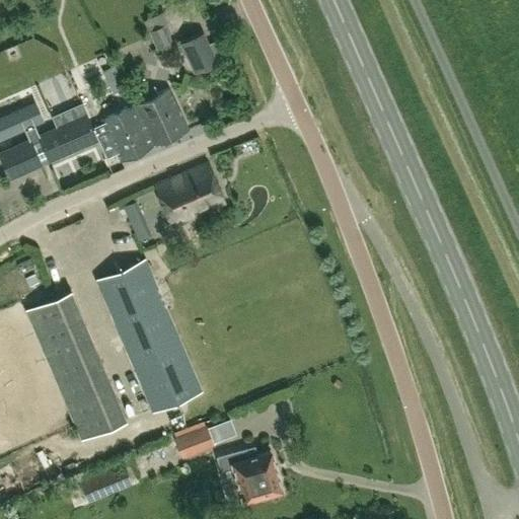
[(164,24),(148,31),(157,53),(172,46),(164,24)]
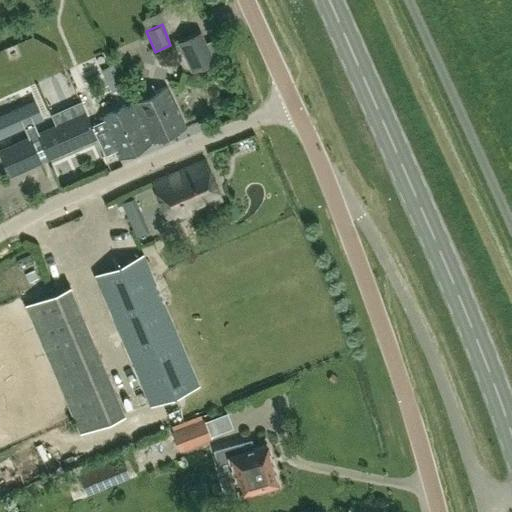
[(213,61),(199,31),(177,41),(190,71),(213,61)]
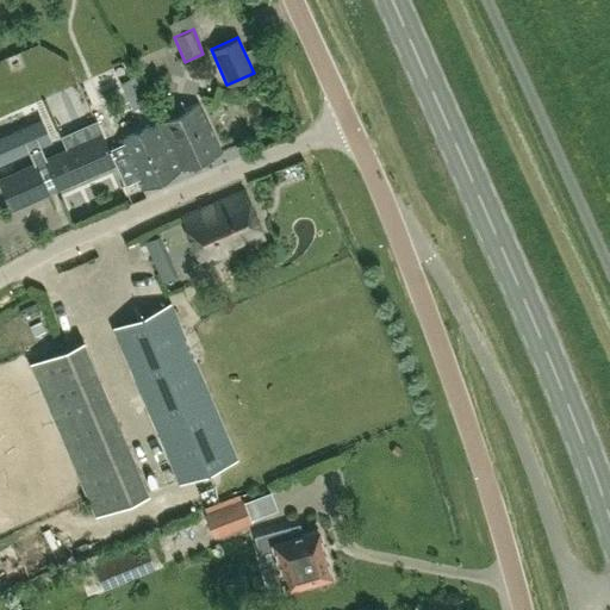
[(38,106),(48,132),(68,125),(58,99),(38,106)]
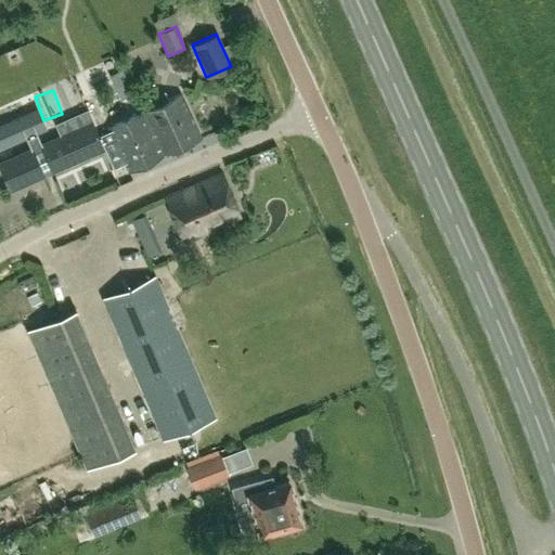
[(183,93),(141,112),(162,157),(203,139),(183,93)]
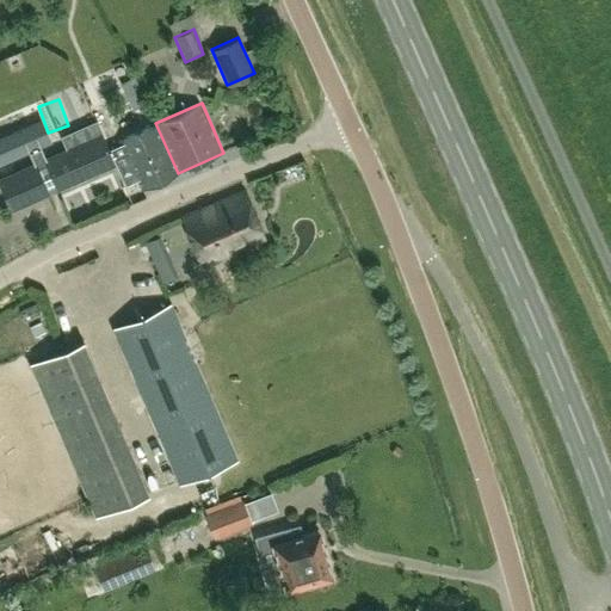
[(41,147),(51,143),(41,119),(0,136),(0,165),(29,153),(41,147)]
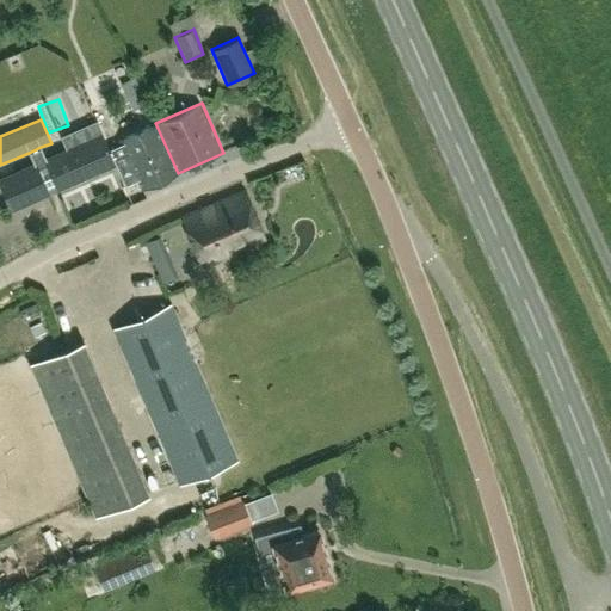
[(119,144),(110,148),(115,159),(124,154),(141,190),(178,173),(155,123),(118,140),(119,144)]
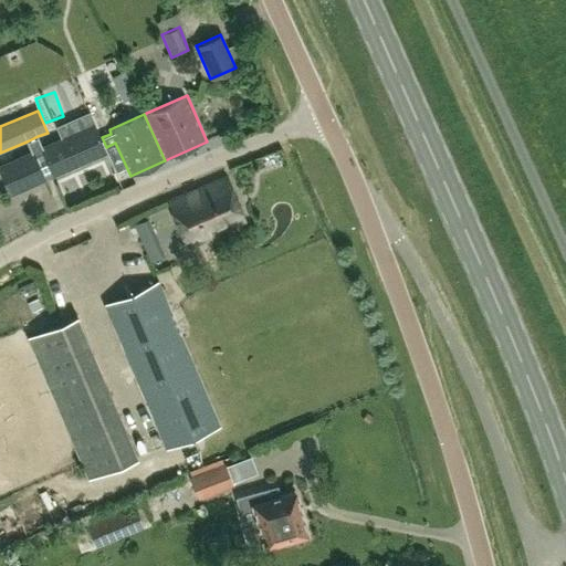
[(40,173),(43,180),(74,167),(108,152),(106,147),(102,137),(95,123),(42,147),(38,136),(27,142),(31,152),(40,173)]
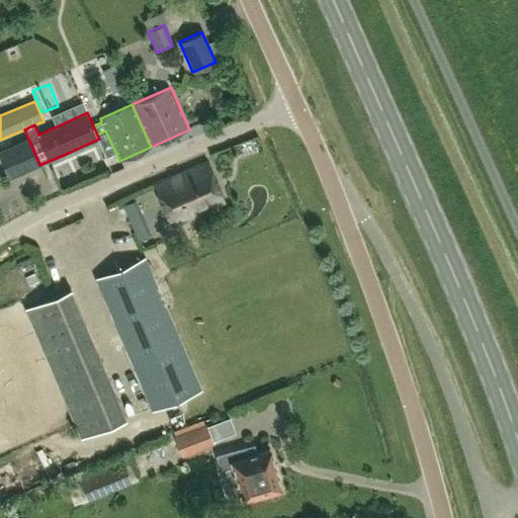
[(0,155),(10,178),(39,165),(36,158),(28,139),(0,151),(0,155)]
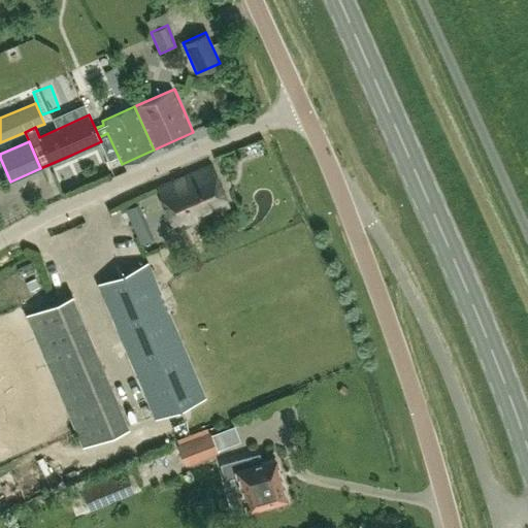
[(173,229),(229,208),(211,166),(157,189),(173,229)]
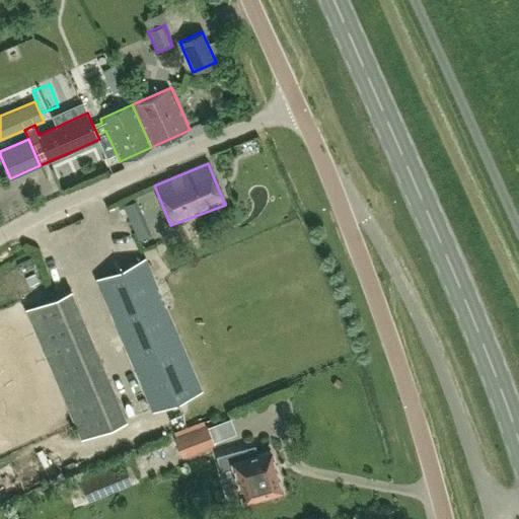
[(138,239),(148,235),(133,200),(123,205),(138,239)]
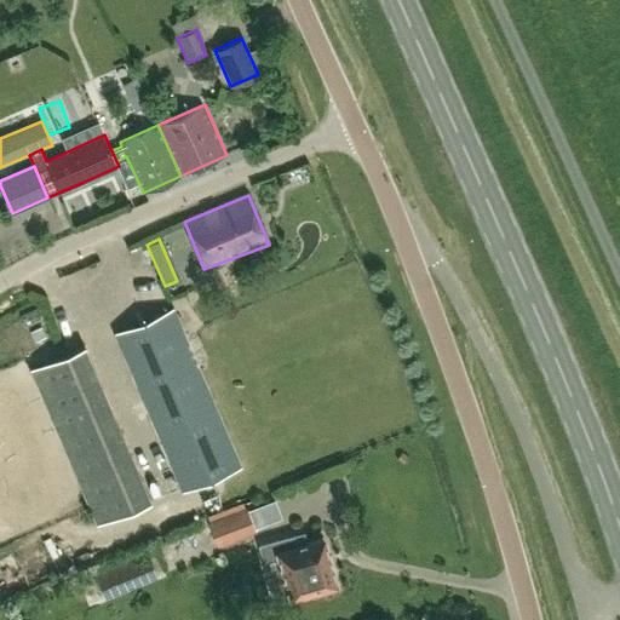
[(174,306),(112,334),(179,493),(242,466),(174,306)]
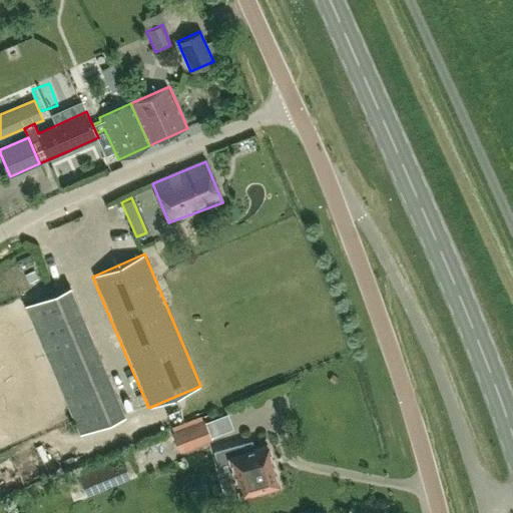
[(50,282),(58,280),(53,259),(44,261),(50,282)]
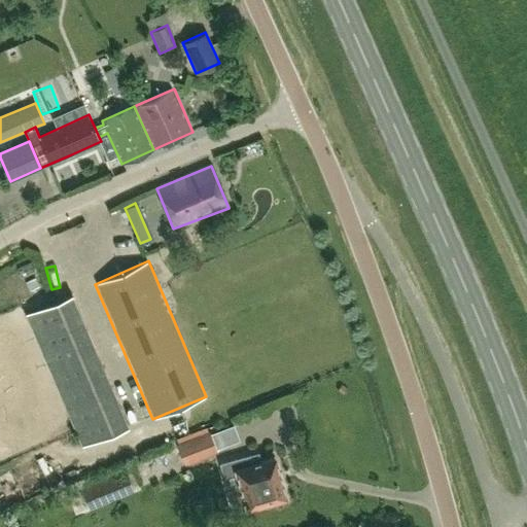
[(128,427),(72,294),(26,314),(81,447),(128,427)]
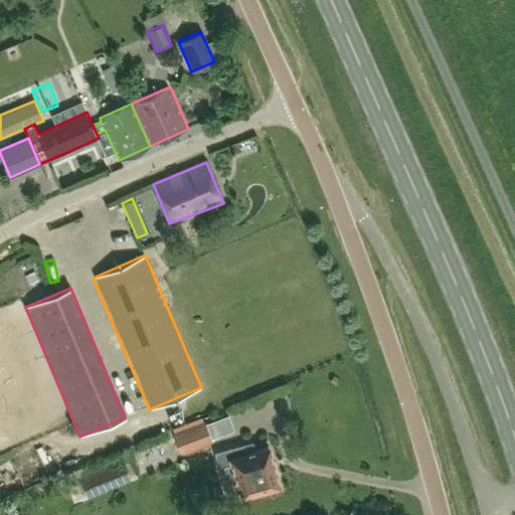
[(180,454),(212,441),(205,423),(173,436),(180,454)]
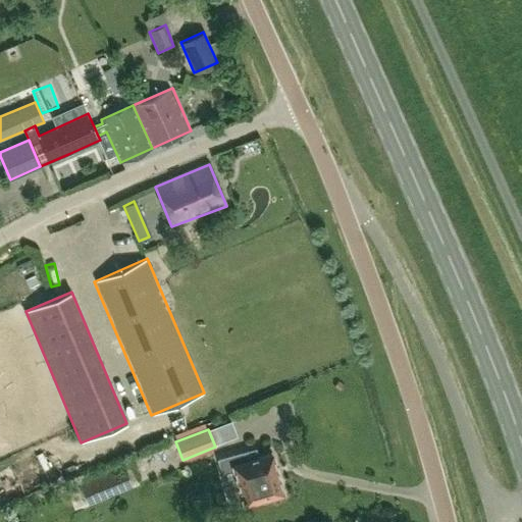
[(241,493),(244,504),(283,492),(272,453),(251,459),(248,450),(232,455),(235,463),(232,464),(237,478),(227,480),(232,497),(241,493)]
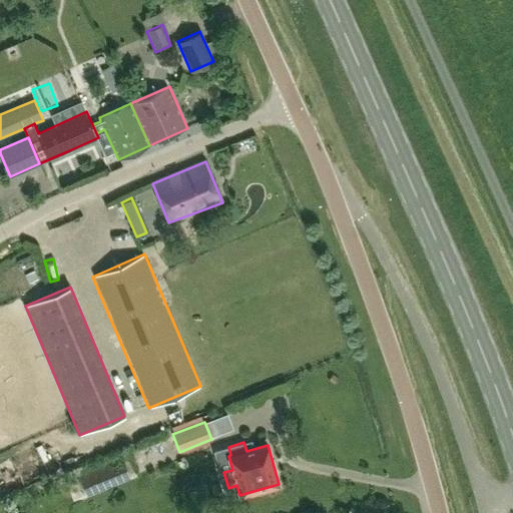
[(85,495),(130,478),(122,456),(77,474),(85,495)]
